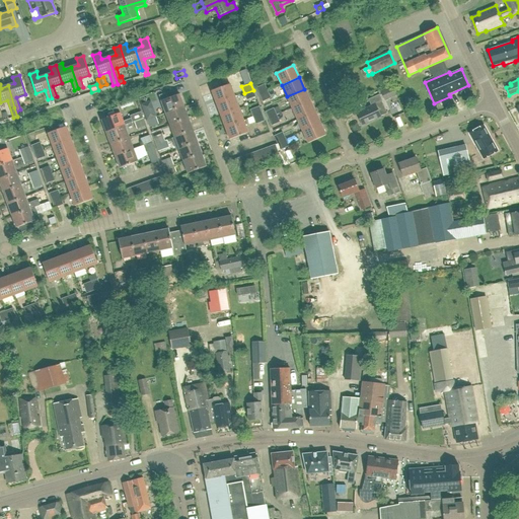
[(216,103),(234,96),(230,84),(211,91),(216,103)]
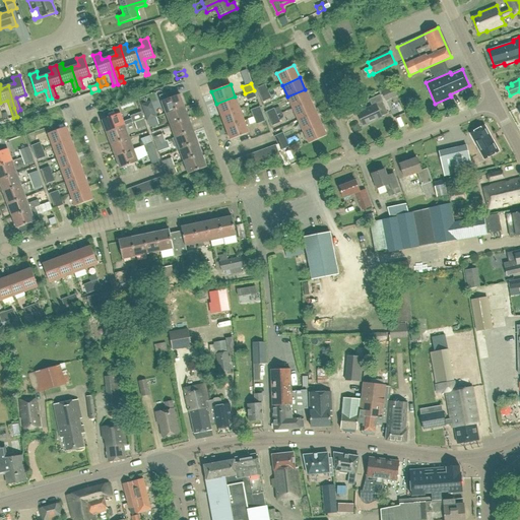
[(259,95),(268,91),(265,84),(256,88),(259,95)]
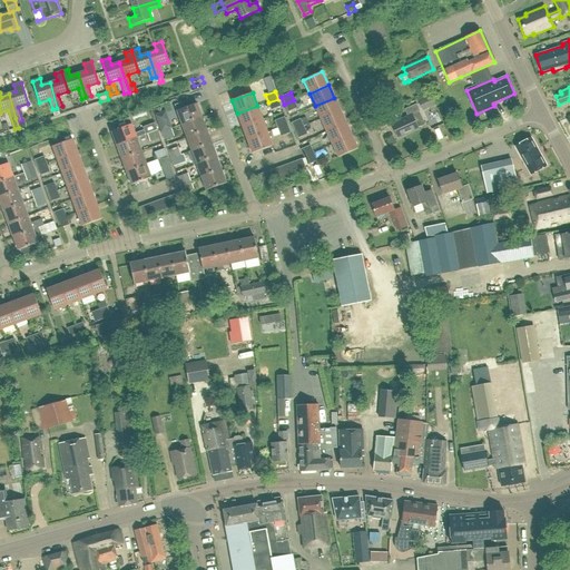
[(430,94),(418,100),(423,111),(435,106),(430,94)]
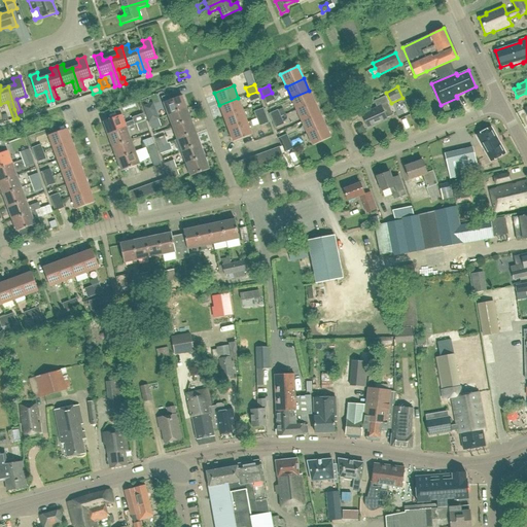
[(309,91),(291,98),(296,110),(314,102),(309,91)]
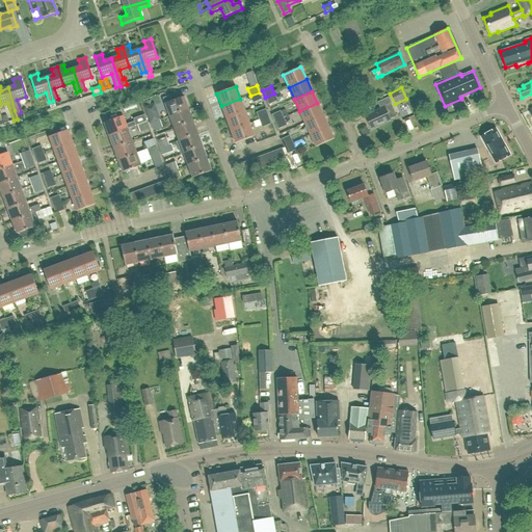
[(260,92),(250,96),(254,103),(263,100),(260,92)]
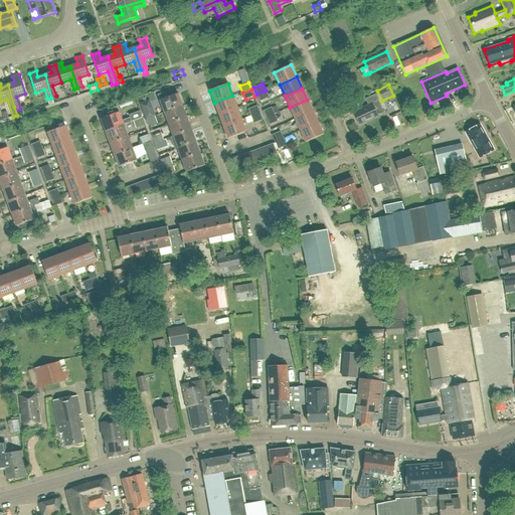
[(266,91),(256,95),(261,102),(269,98),(266,91)]
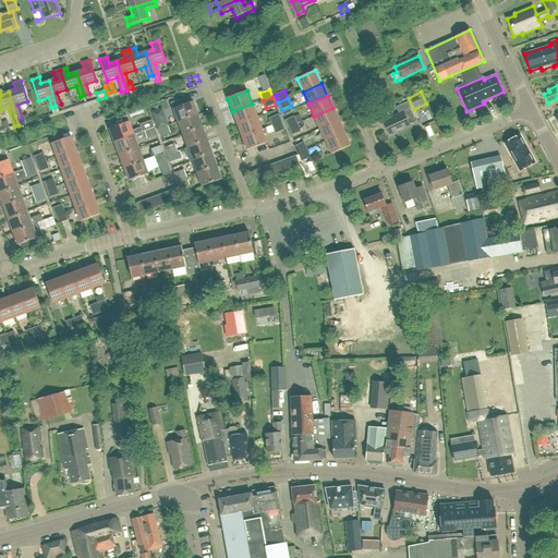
[(178,122),(197,116),(193,101),(173,109),(178,122)]
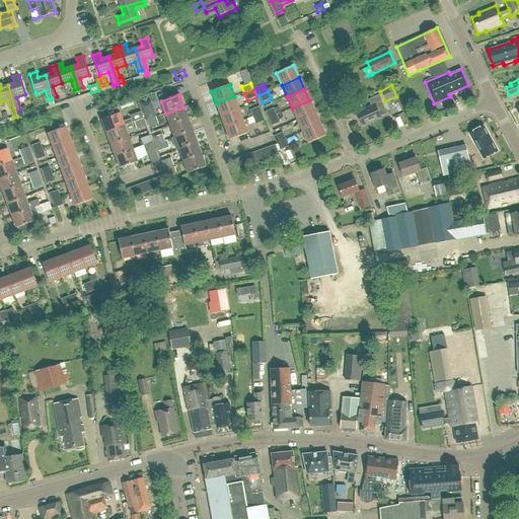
[(382,101),(379,94),(368,99),(371,106),(356,114),(362,126),(380,118),(375,104),(382,101)]
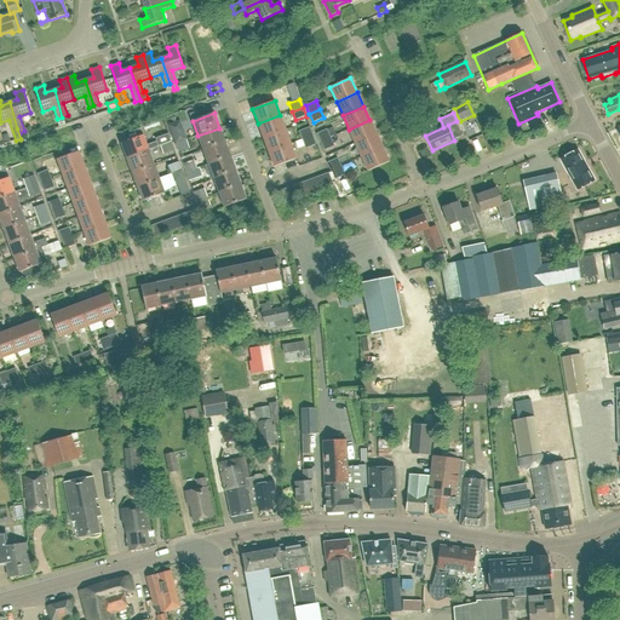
[(264,138),(286,130),(280,115),(258,124),(264,138)]
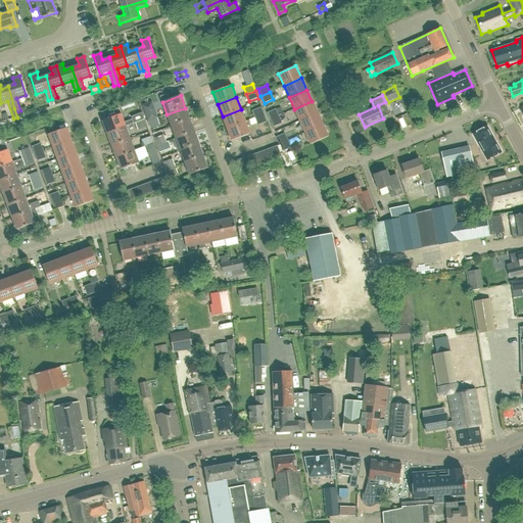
[(121,105),(123,110),(134,105),(132,101),(121,105)]
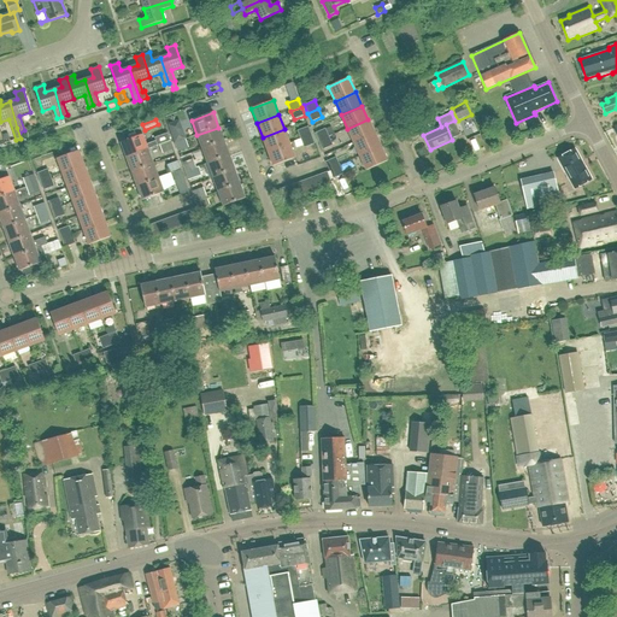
[(368,119),(347,129),(353,142),(374,134),(368,119)]
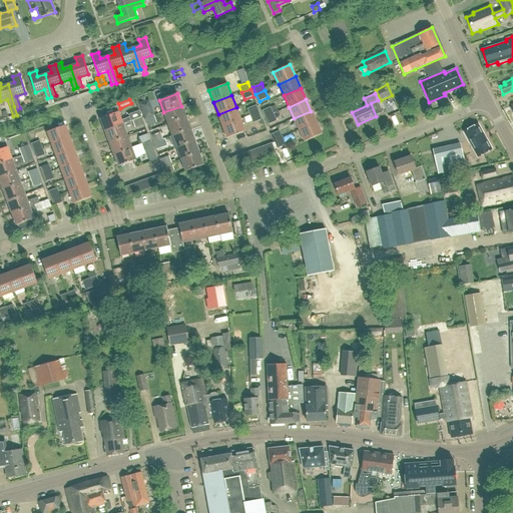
[(154,116),(155,115),(149,100),(139,103),(144,119),(145,119),(154,116)]
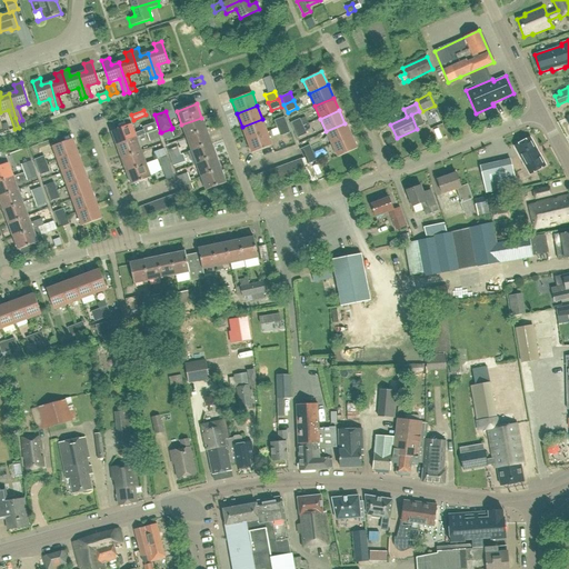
[(302,117),(308,128),(315,125),(309,113),(302,117)]
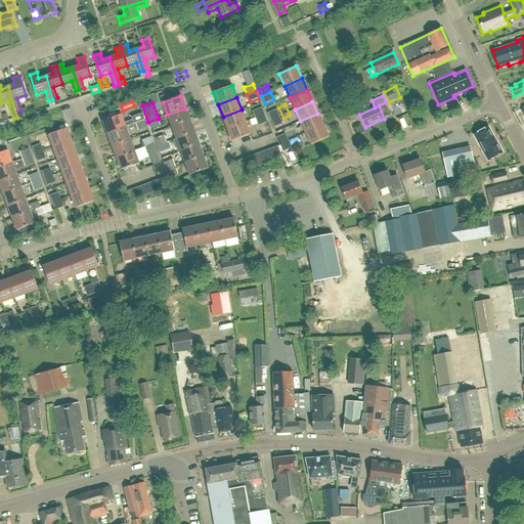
[(256,119),(265,115),(262,107),(253,111),(256,119)]
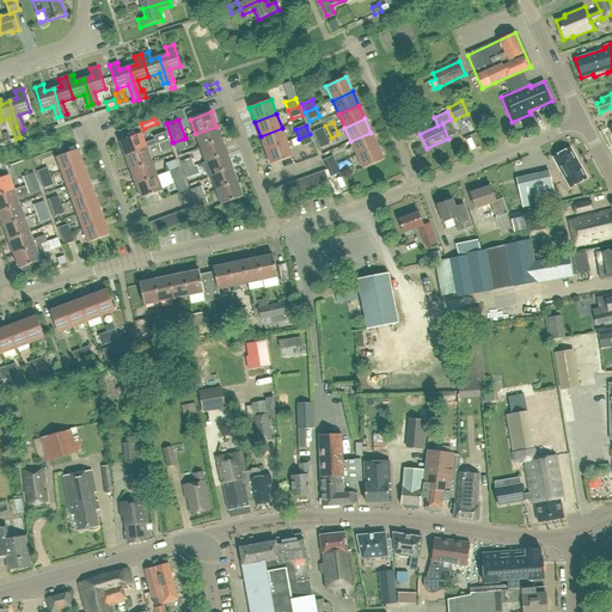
[(126,155),(147,148),(158,144),(170,140),(166,132),(153,136),(154,140),(145,144),(139,127),(122,133),(124,140),(120,141),(126,155)]
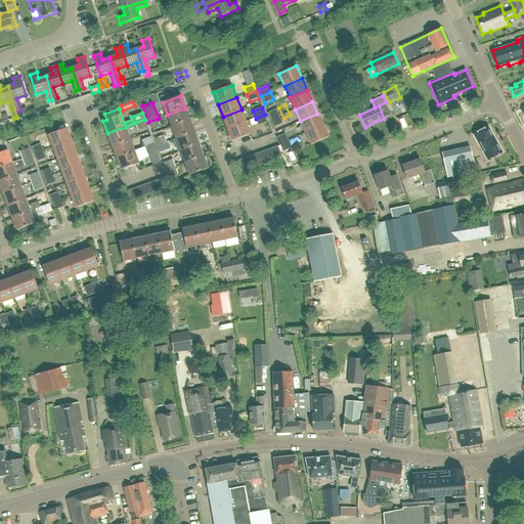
[(185,108),(167,115),(172,127),(190,120),(185,108)]
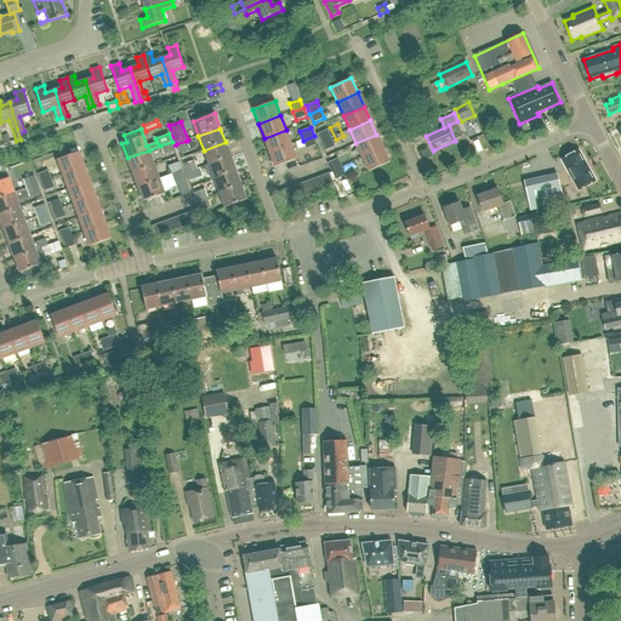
[(269,153),(291,144),(286,130),(265,138),(269,153)]
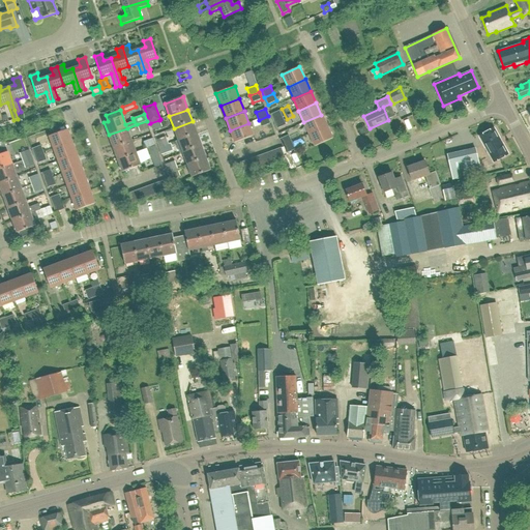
[(273,122),(283,118),(280,111),(270,115),(273,122)]
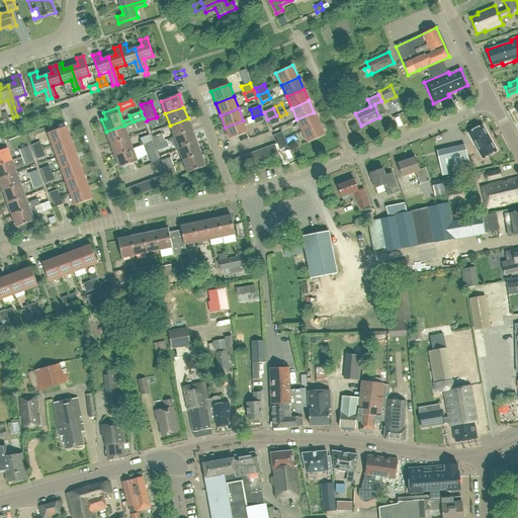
[(408,120),(414,118),(412,111),(405,114),(408,120)]
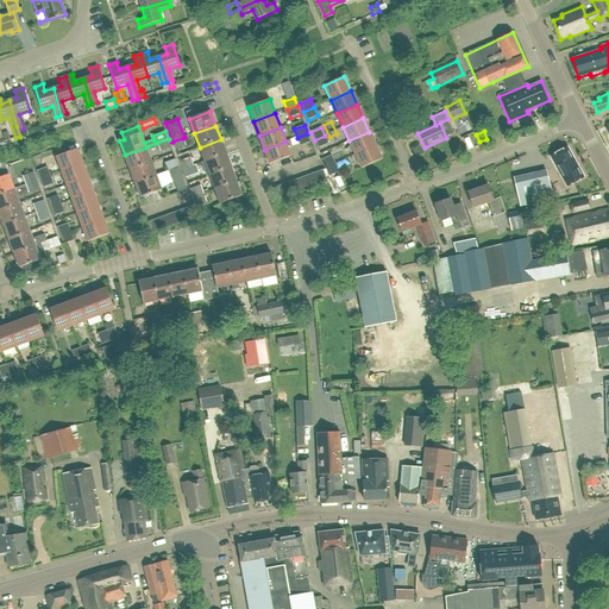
[(369,132),(349,140),(356,155),(376,145),(369,132)]
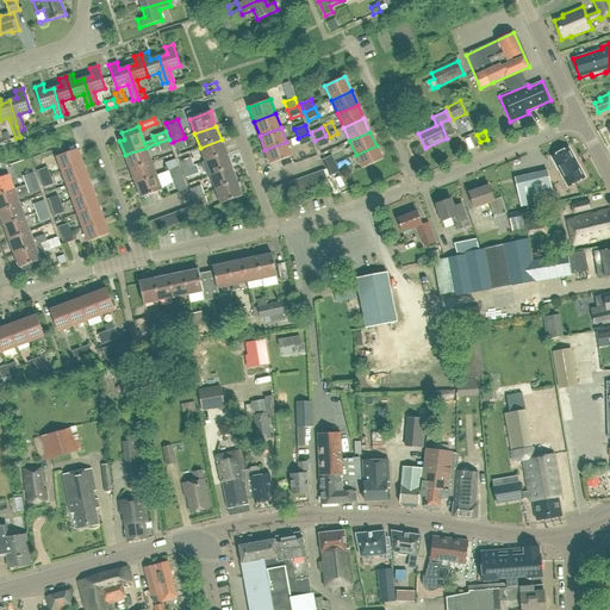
[(309,134),(298,138),(300,147),(311,142),(309,134)]
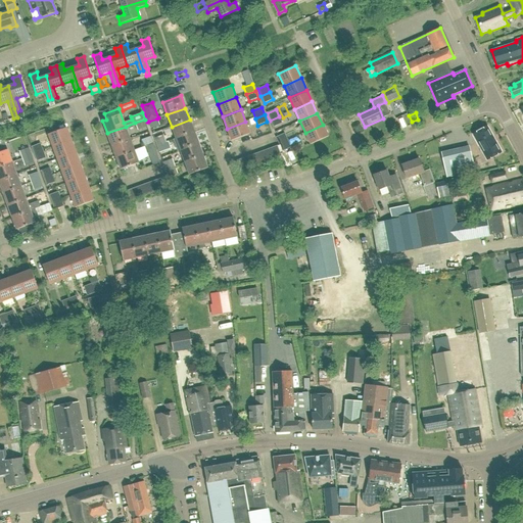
[(279,116),(270,121),(274,128),(282,124),(279,116)]
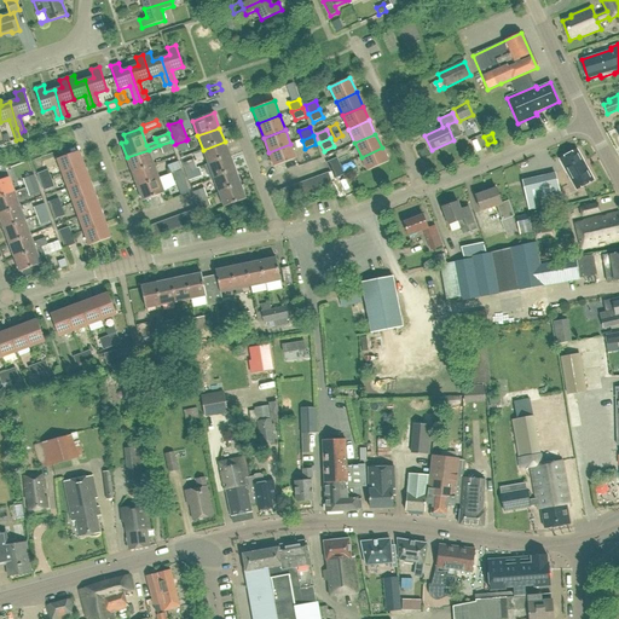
[(186,140),(175,144),(179,152),(189,149),(186,140)]
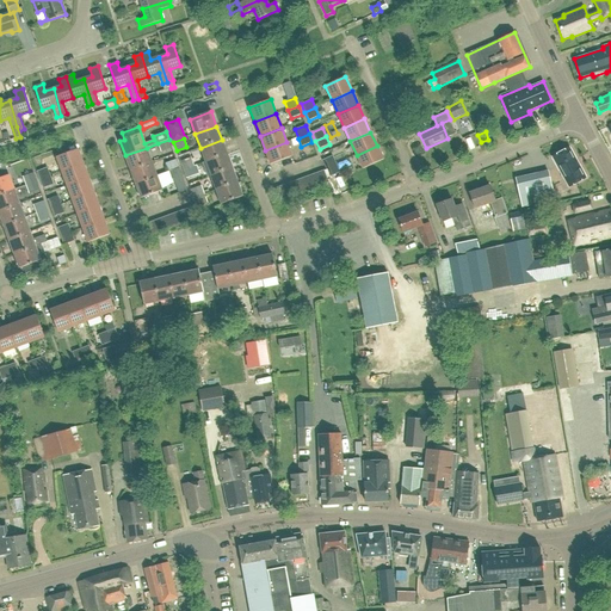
[(170,140),(158,143),(161,153),(172,148),(170,140)]
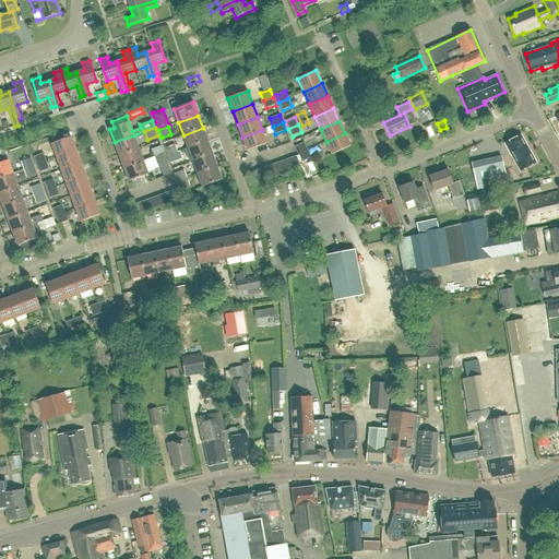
[(203,128),(183,135),(188,149),(207,141),(203,128)]
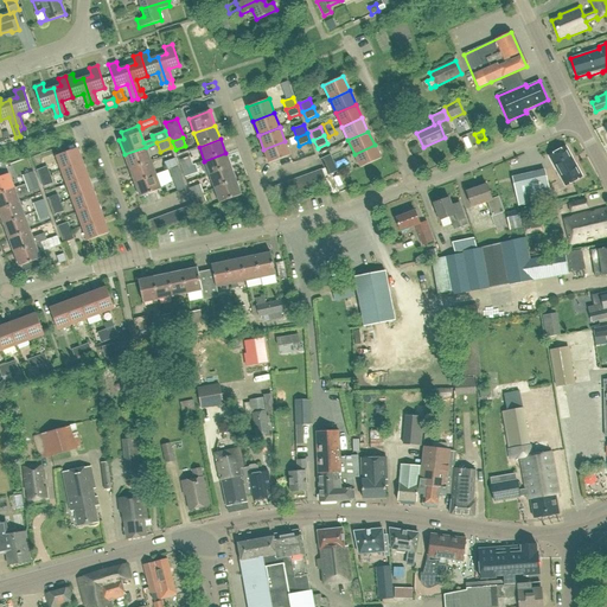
[(285,141),(263,149),(269,164),(291,155),(285,141)]
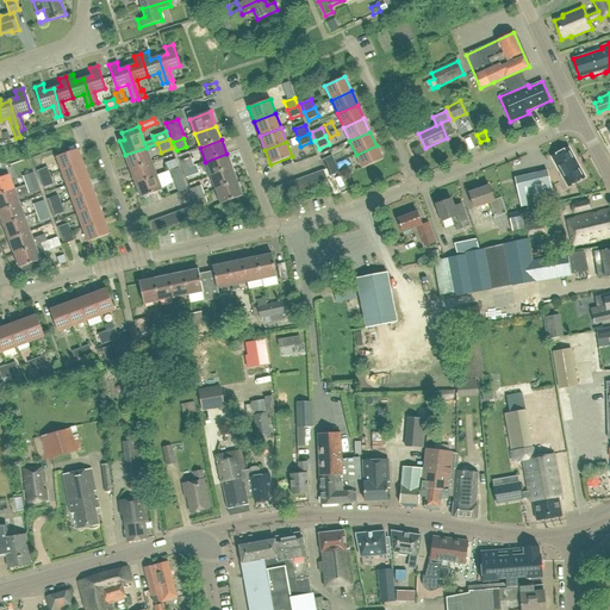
[(377,145),(356,155),(362,169),(383,160),(377,145)]
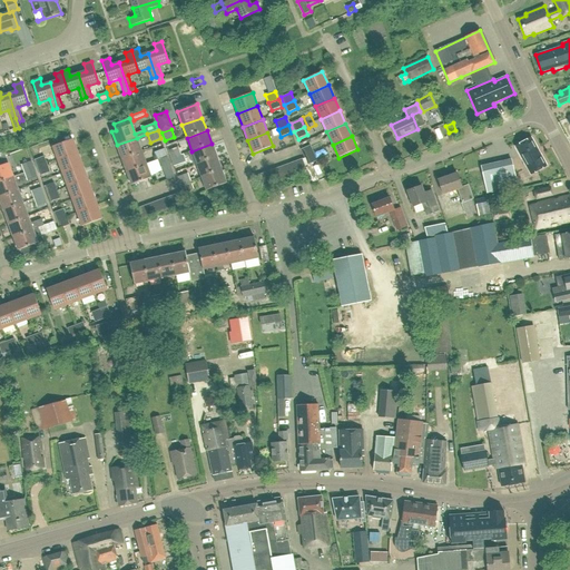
[(121,158),(141,150),(137,138),(117,145),(121,158)]
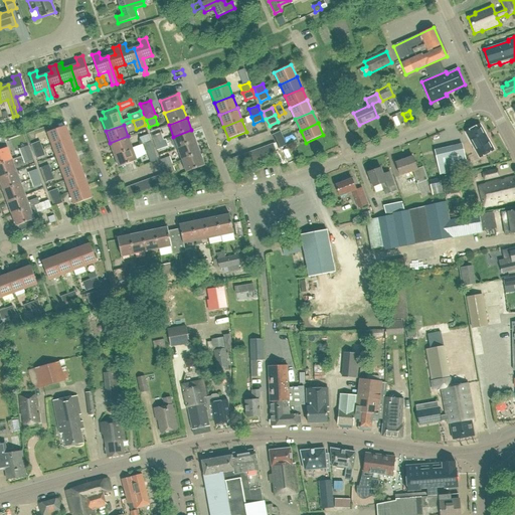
[(480,158),(494,150),(480,125),(466,133),(480,158)]
